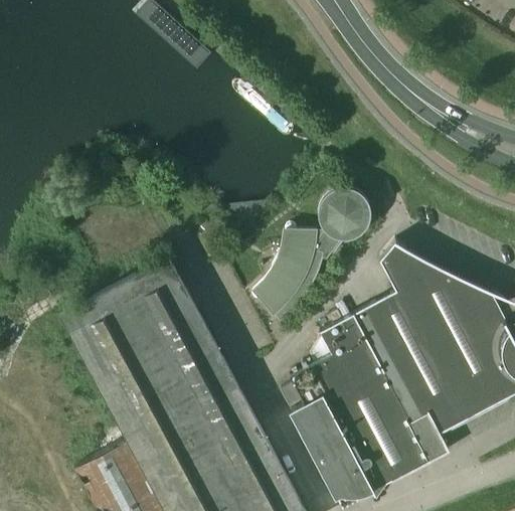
[(148,0),(147,0),(135,13),(195,67),(208,53),(148,0)]
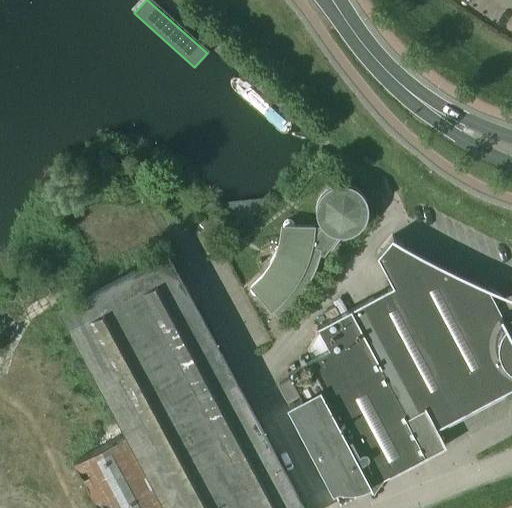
[(228,69),(215,83),(287,148),(300,134),(228,69)]
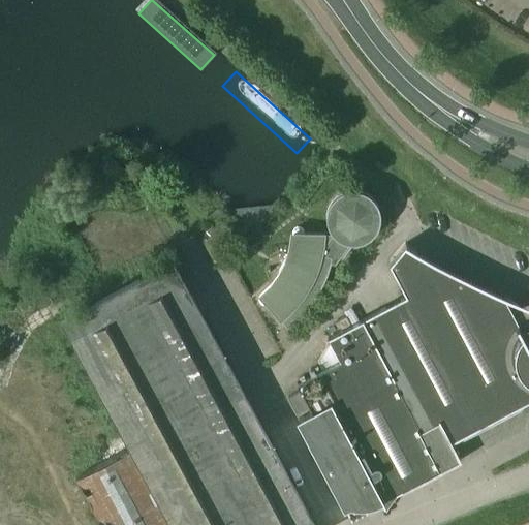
[(343,261),(359,241),(359,240),(359,239),(359,238),(359,237),(358,237),(360,234),(361,233),(362,233),(363,232),(364,230),(365,229),(366,228),(366,227),(367,226),(367,225),(368,224),(368,222),(368,221),(369,212),(354,201),(338,208),(336,226),(342,232),(336,240),(335,242),(325,248),(324,243),(324,242),(323,242),(323,257),(339,261),(340,261),(340,263),(341,263),(342,263),(342,261),(343,261)]
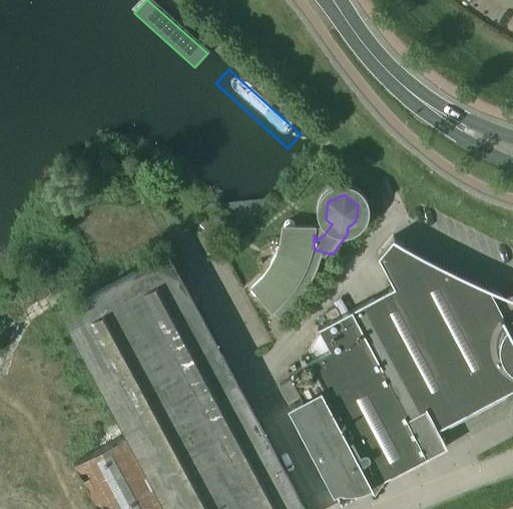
[(314,249),(314,234),(315,231),(295,230),(295,226),(292,224),(288,223),(285,226),(284,229),(282,243),(278,257),(277,257),(271,269),(272,270),(263,281),(252,291),(250,293),(250,297),(252,300),(257,301),(259,299),(264,305),(272,315),(273,314),(279,320),(282,318),(284,316),(286,314),(288,312),(291,310),(293,307),(295,305),(297,302),(299,300),(301,297),(303,295),(304,292),(306,290),(308,287),(309,284),(311,281),(312,279),(313,276),(315,273),(316,270),(317,267),(318,264),(319,261),(320,258),(325,260),(327,257),(329,253),(314,249)]
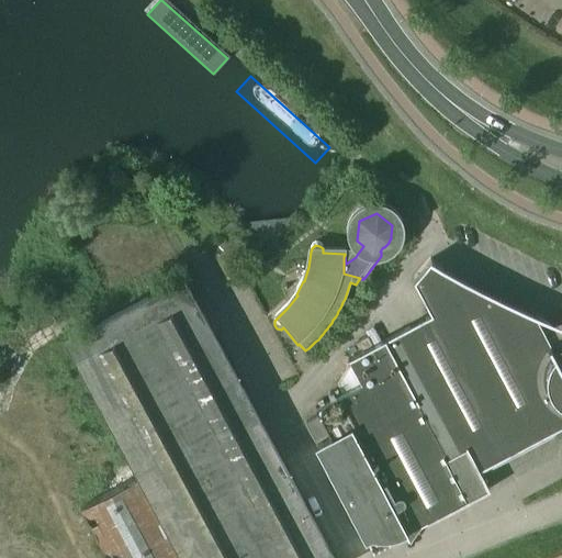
[(561,325),(561,326),(558,327),(552,330),(551,327),(550,328),(553,336),(547,341),(536,321),(542,323),(543,321),(526,314),(509,307),(493,298),(476,290),(460,281),(444,271),(429,264),(428,266),(429,266),(414,285),(431,319),(383,344),(468,504),(489,493),(478,473),(561,428),(561,325)]
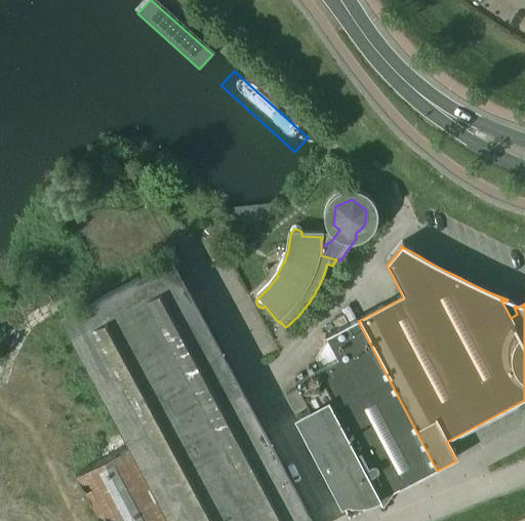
[(309,520),(171,264),(63,322),(130,448),(169,520),(309,520)]
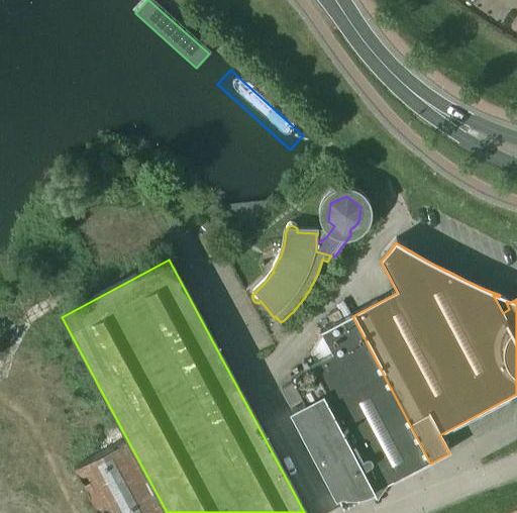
[(430,464),(352,316),(320,333),(322,337),(310,357),(313,366),(290,378),(305,406),(292,413),(342,510),(375,493),(378,497),(379,494),(380,491),(382,489),(384,486),(386,484),(388,482),(391,479),(393,484),(430,464)]
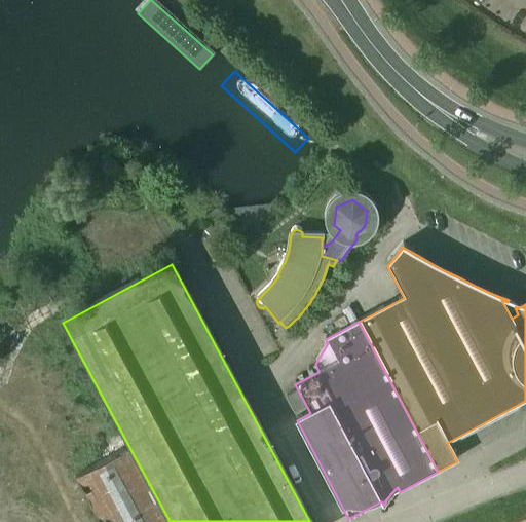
[(304,408),(296,394),(286,399),(294,414),(304,408)]
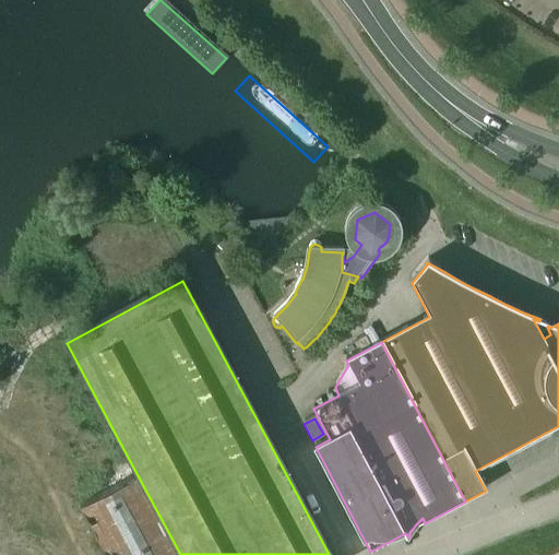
[(180,554),(139,477),(81,509),(106,554),(180,554)]
